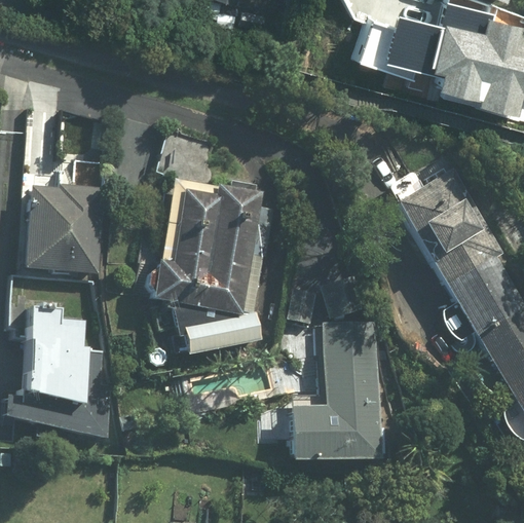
[(376,17),(362,57),(416,79),(418,71),(445,76),(440,98),(520,117),(523,92),(523,25),(496,20),(496,13),(452,2),(446,27),(403,16),(399,25),(376,17)]
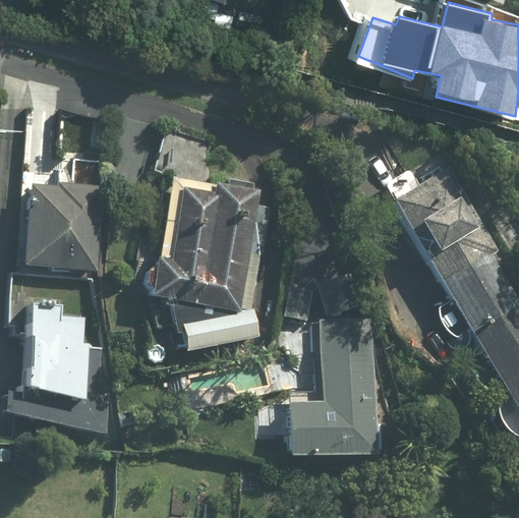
[(518,299),(492,253),(500,248),(450,166),(419,184),(410,169),(382,186),(448,298),(447,299),(445,300),(444,301),(443,303),(441,304),(441,306),(440,308),(439,310),(439,312),(439,314),(439,317),(439,319),(439,321),(440,323),(441,325),(442,326),(443,328),(444,329),(446,331),(448,332),(449,333),(451,334),(453,334),(455,335),(457,335),(459,335),(461,335),(463,334),(465,334),(467,333),(507,400),(506,401),(505,402),(503,403),(502,405),(502,406),(501,407),(500,409),(499,410),(499,412),(499,413),(499,415),(499,416),(499,418),(499,419),(499,421),(500,422),(500,424),(501,425),(502,427),(503,428),(504,429),(505,430),(507,432),(508,433),(509,433),(511,434),(512,434),(514,435),(515,435),(517,435),(518,435),(518,299)]
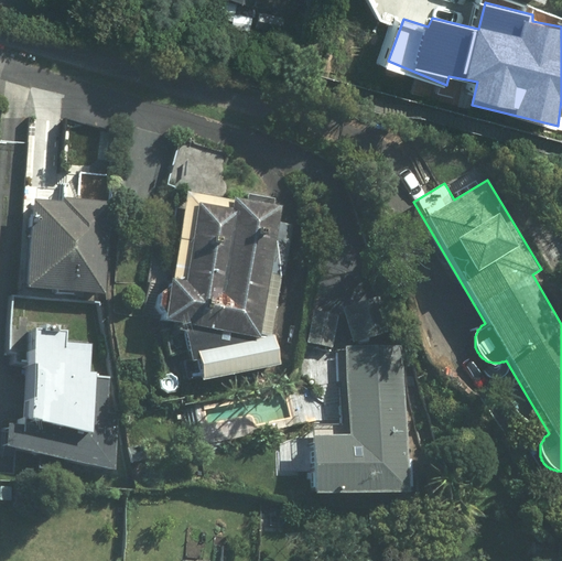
[(163,311),(161,327),(194,330),(193,349),(197,379),(279,365),(273,335),(291,205),(182,192),(175,244),(153,240),(146,309),(163,311)]
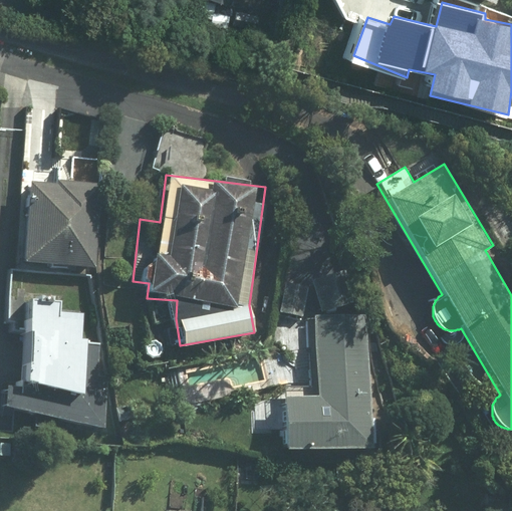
[(28,179),(22,263),(95,268),(100,184),(28,179)]
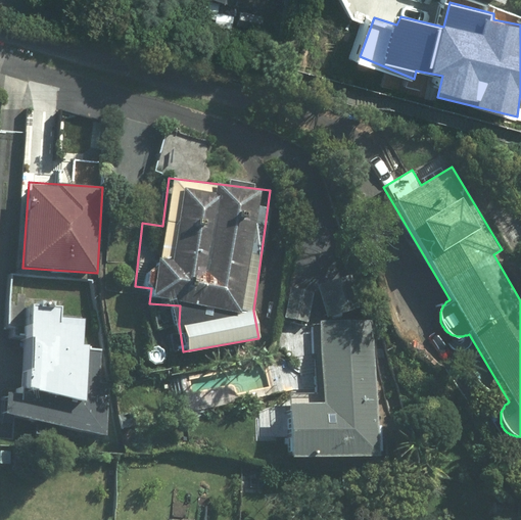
[(317,287),(289,283),(283,320),(310,325),(317,287)]
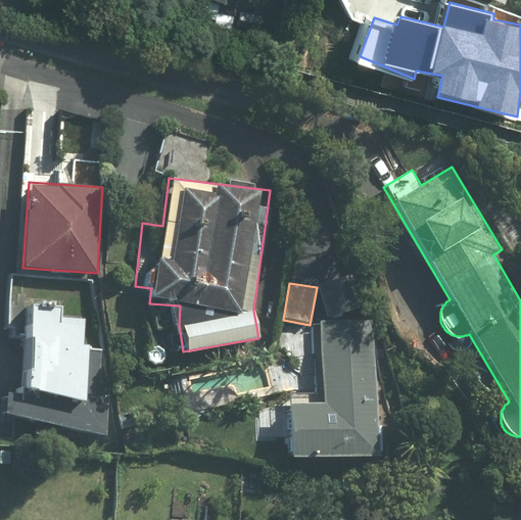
[(62,319),(64,301),(10,297),(1,419),(105,434),(111,348),(83,346),(85,321),(62,319)]
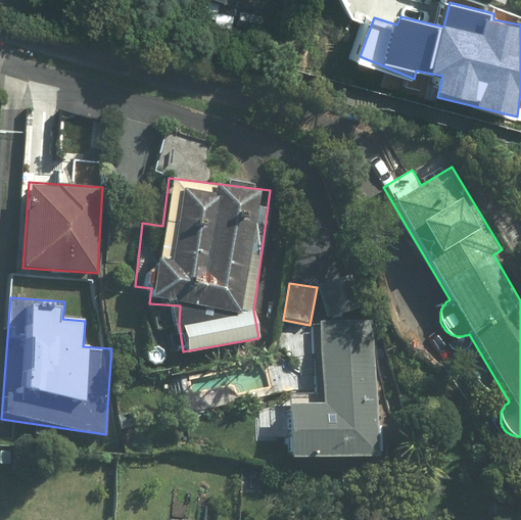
[(368,319),(318,319),(318,402),(286,402),(286,458),(379,459),(380,384),(368,383),(368,319)]
